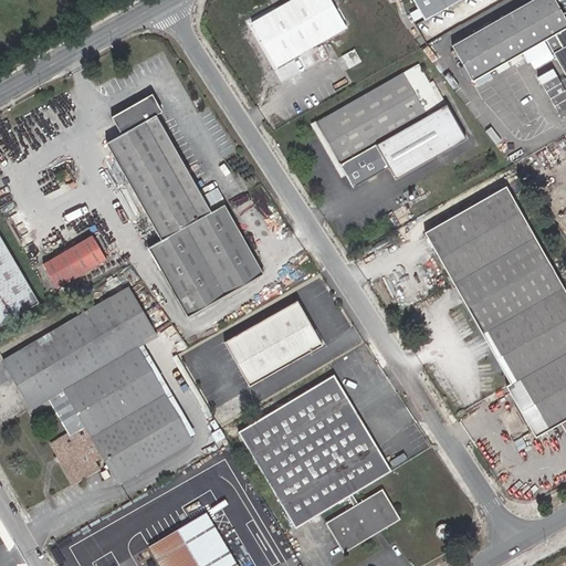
[(292,0),(291,1),(275,10),(252,23),(276,67),(347,27),(332,0),(292,0)]
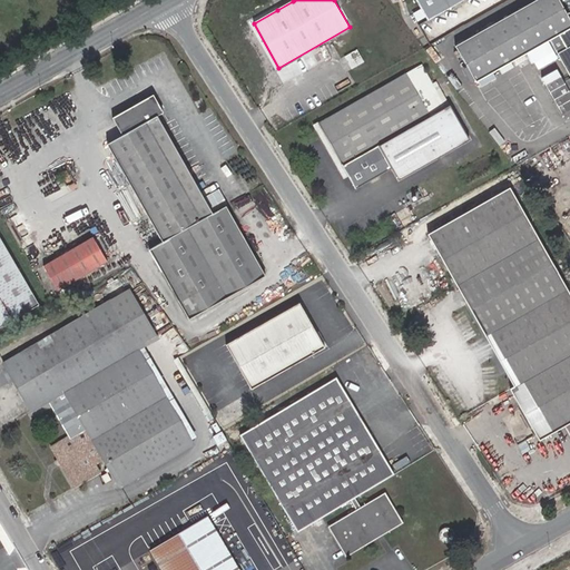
[(429,20),(463,0),(396,0),(396,1),(405,18),(421,9),(422,10),(414,16),(418,22),(426,17),(429,20)]
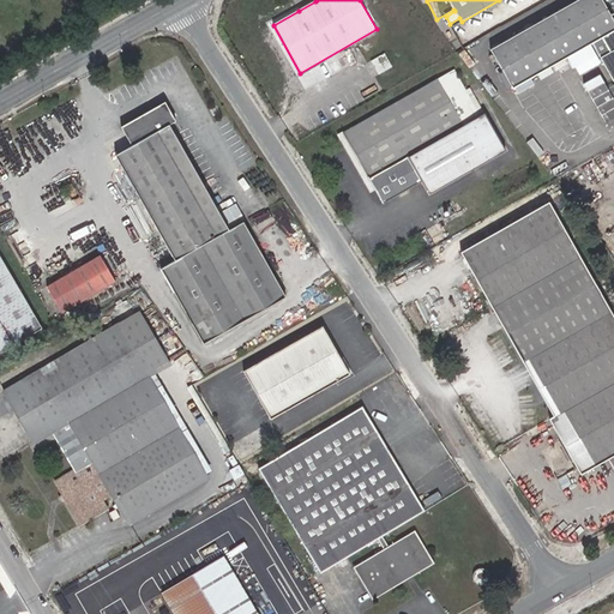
[(504,71),(513,88),(602,37),(611,52),(601,58),(613,80),(613,20),(608,12),(601,0),(578,0),(492,49),(504,71)]
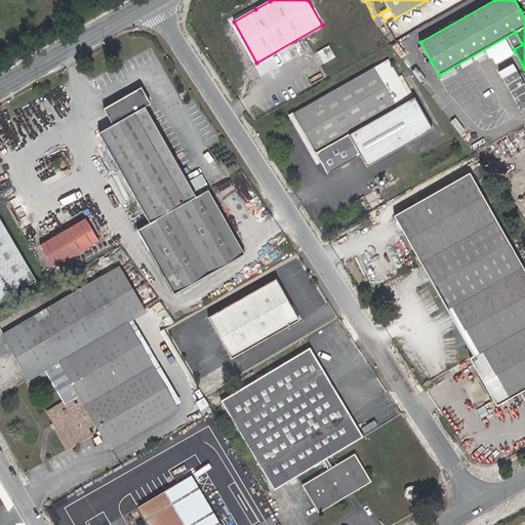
[(318,51),(325,64),(336,57),(330,45),(318,51)]
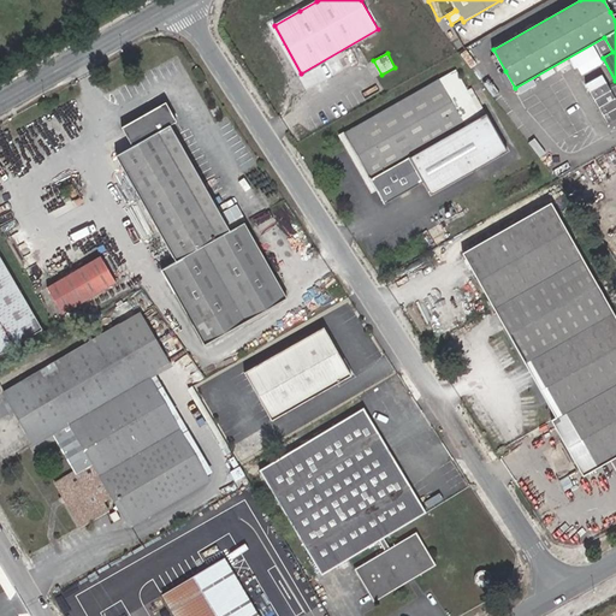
[(465,124),(477,144),(497,132),(475,95),(471,98),(456,71),(344,132),(347,136),(375,187),(385,203),(419,184),(404,159),(465,124)]
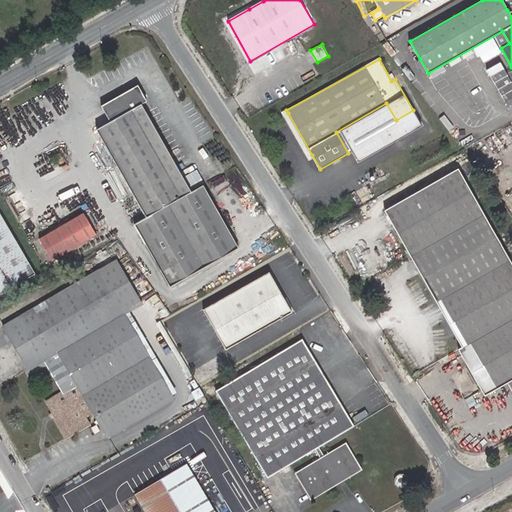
[(423,76),(428,73),(420,59),(415,62),(423,76)]
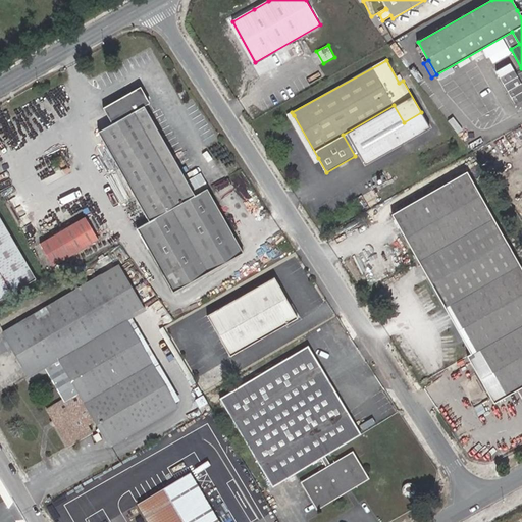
[(501,79),(515,105),(521,101),(521,72),(517,75),(514,70),(501,79)]
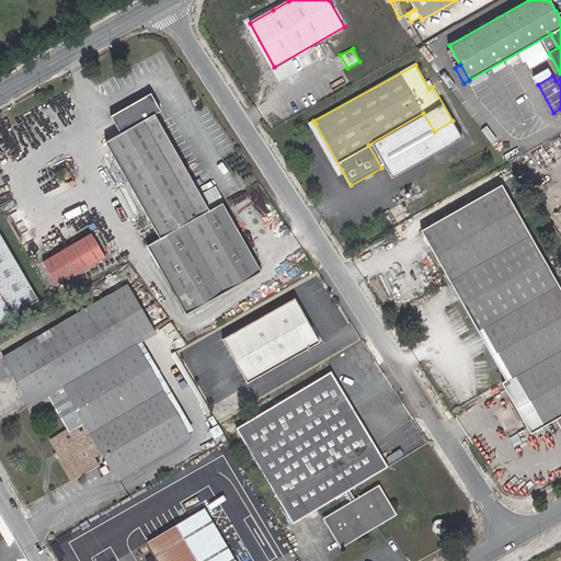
[(159,238),(209,210),(156,114),(161,111),(151,94),(111,116),(121,133),(105,142),(122,170),(133,191),(146,215),(151,224),(158,237),(159,238)]
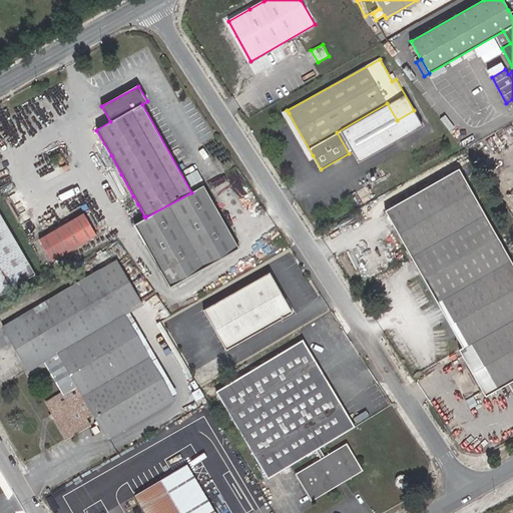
[(289,113),(284,115),(308,158),(313,155),(289,113)]
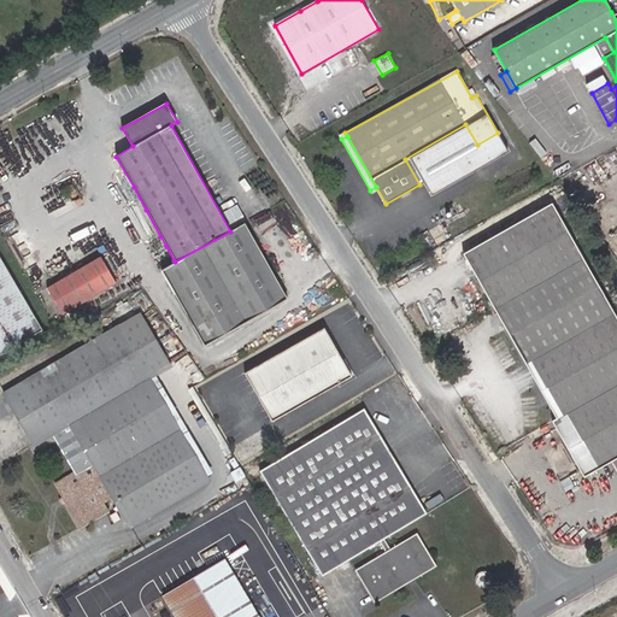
[(464,253),(538,385),(557,418),(552,421),(585,476),(611,462),(616,469),(616,316),(552,203),(464,253)]
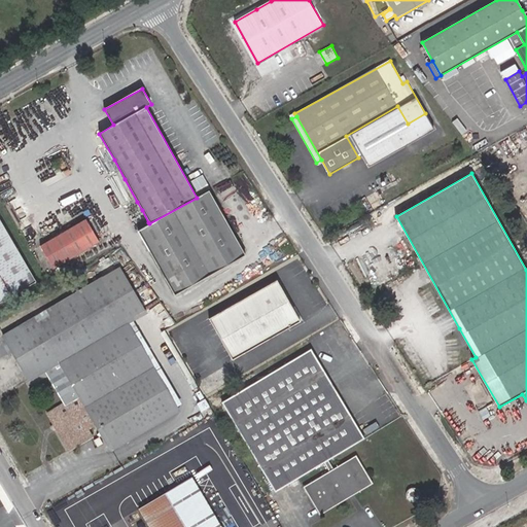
[(245,254),(209,190),(197,198),(149,223),(139,230),(175,294),(245,254)]
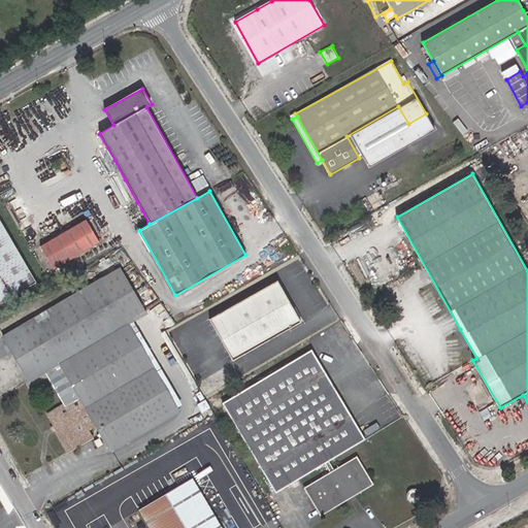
[(86,220),(40,246),(54,269),(99,242),(86,220)]
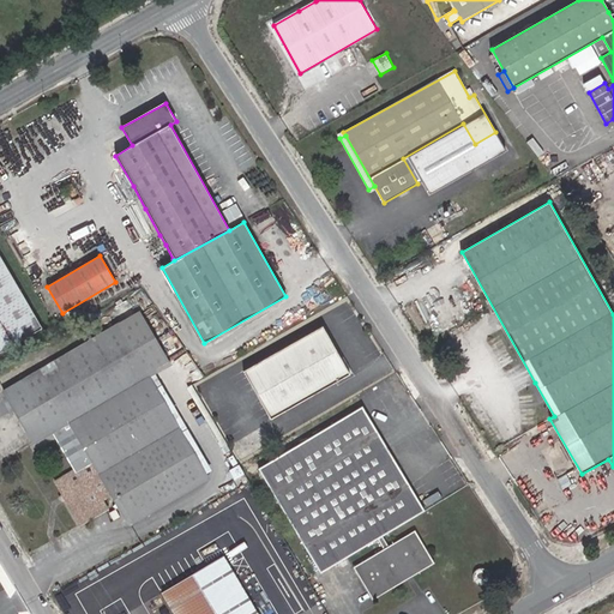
[(0,353),(42,329),(0,257),(0,353)]
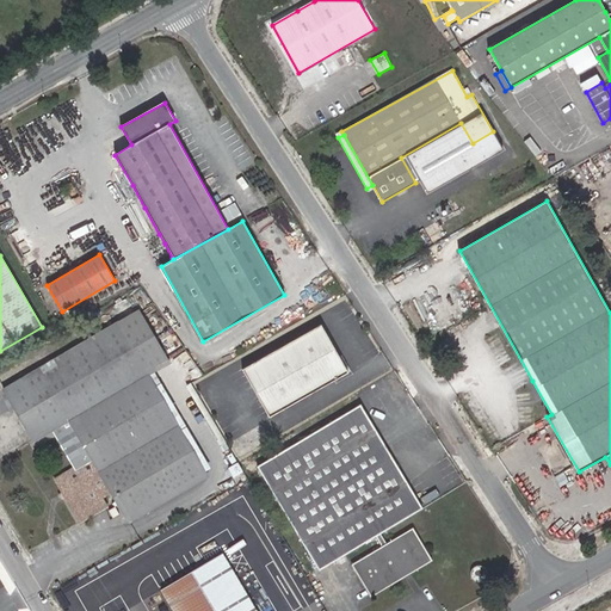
[(140,310),(87,341),(118,394),(149,375),(171,363),(140,310)]
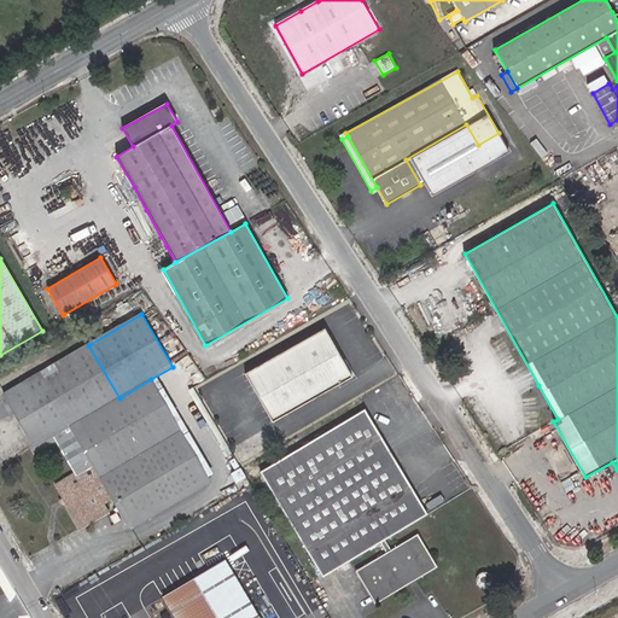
[(325,330),(245,375),(273,424),(353,378),(325,330)]
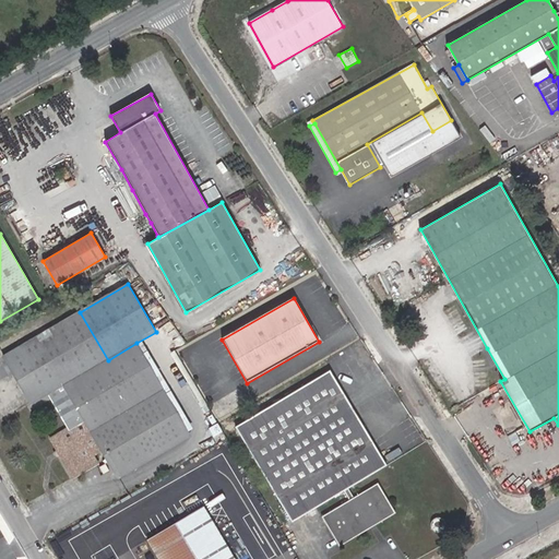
[(80,312),(6,356),(33,403),(51,393),(72,428),(54,439),(74,476),(96,463),(88,449),(98,443),(119,478),(191,437),(137,343),(108,360),(80,312)]
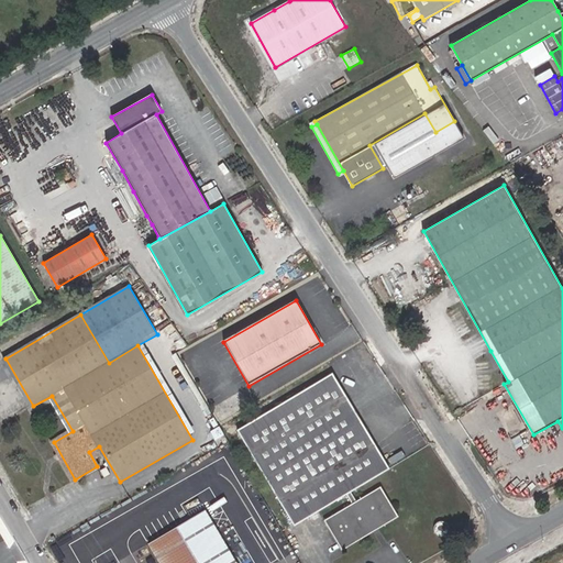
[(353,408),(346,397),(332,373),(236,430),(294,526),(345,494),(352,504),(327,519),(333,528),(330,530),(335,539),(339,538),(343,544),(367,530),(371,533),(381,527),(378,523),(393,515),(383,498),(387,496),(381,487),(356,501),(351,492),(389,468),(353,408)]
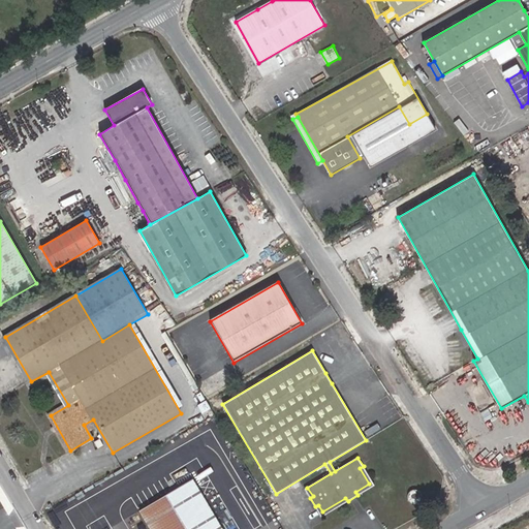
[(330,371),(325,373),(332,383),(337,381),(330,371)]
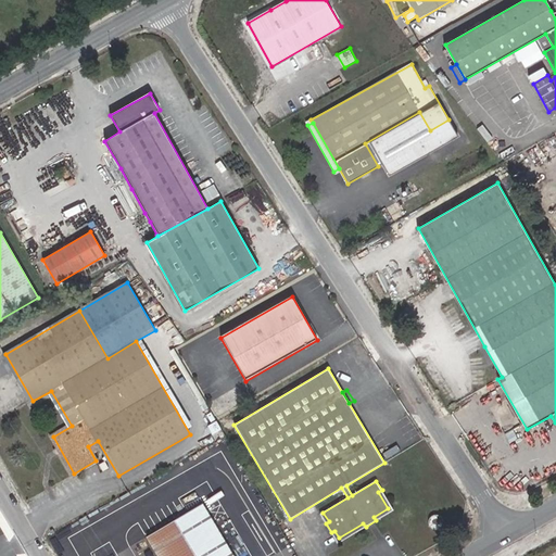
[(393,509),(382,490),(378,492),(388,508),(374,517),(376,520),(393,509)]
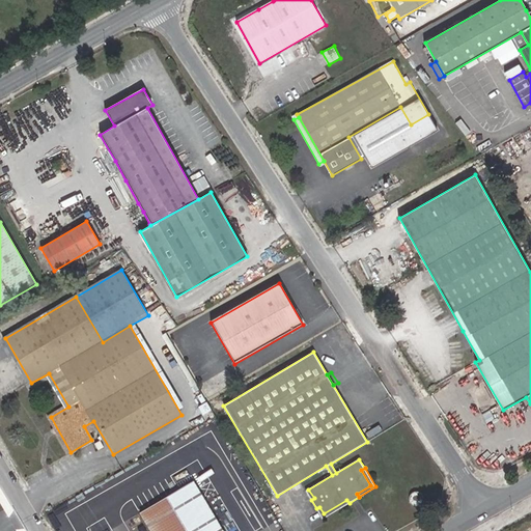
[(140,513),(150,530),(223,530),(194,481),(140,513)]
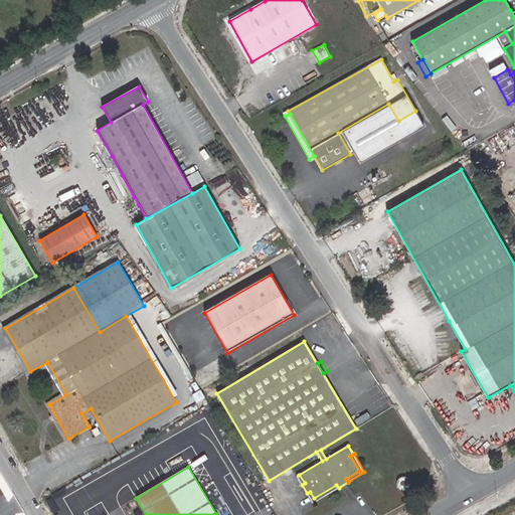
[(305,483),(299,475),(297,477),(302,485),(305,483)]
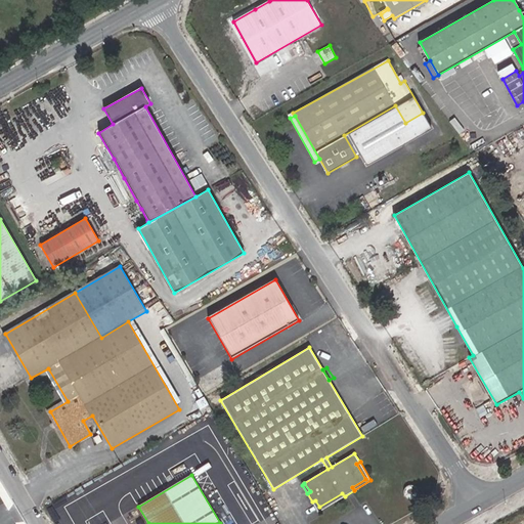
[(404,491),(404,493),(405,495),(408,498),(411,498),(415,497),(416,495),(417,493),(417,491),(417,489),(413,486),(411,486),(408,486),(406,488),(404,490),(404,491)]
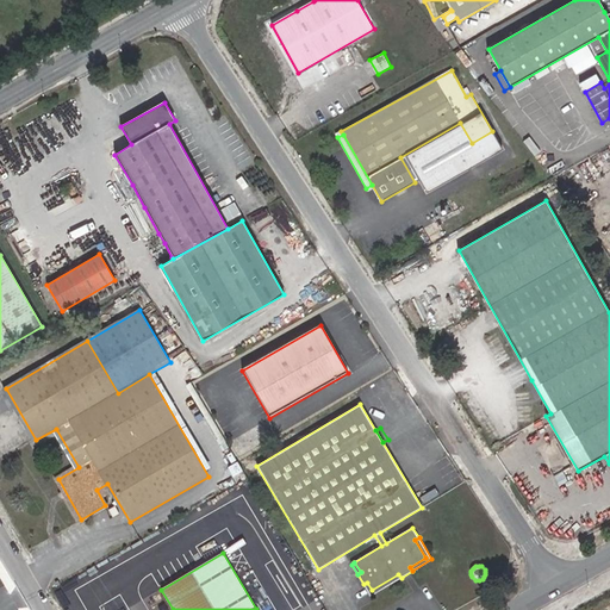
[(371,596),(402,578),(398,574),(372,590),(367,583),(363,584),(371,596)]
